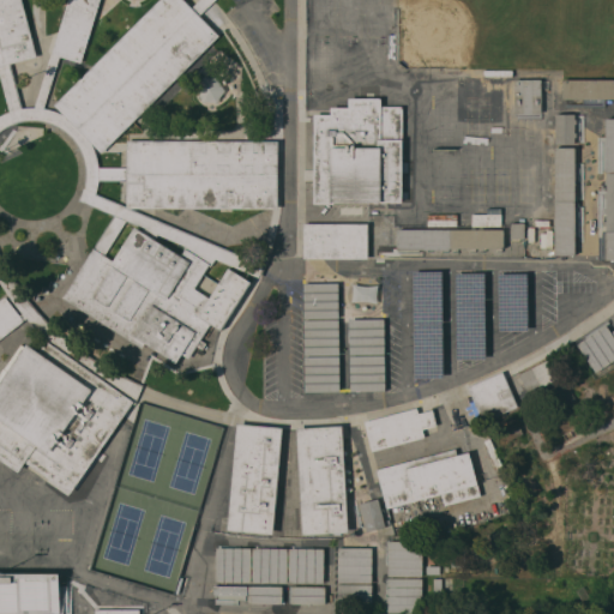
[(0,0),(23,0),(37,55),(11,62),(0,65),(0,0)]
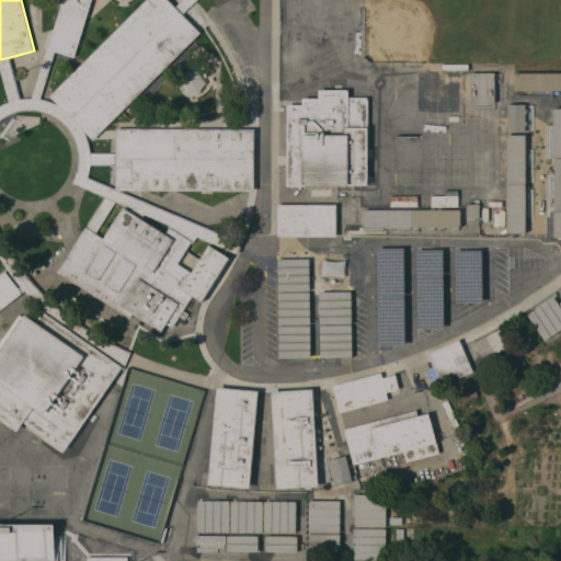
[(47,48),(61,0),(91,0),(73,57),(55,50),(47,48)]
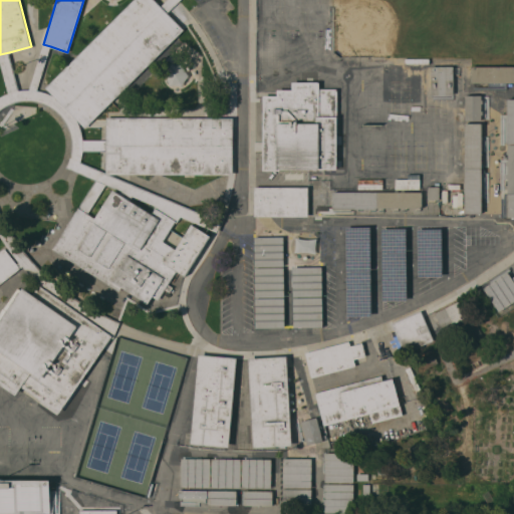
[(45,87),(133,0),(155,0),(161,5),(168,12),(184,29),(85,127),(77,119),(53,95),(45,87)]
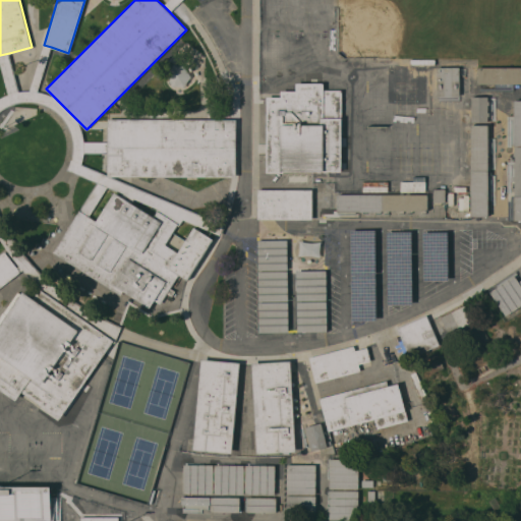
[(163,5),(168,0),(182,0),(170,12),(163,5)]
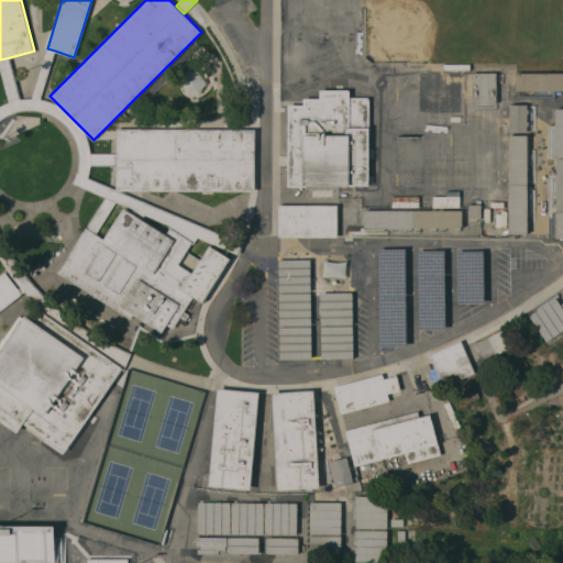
[(0,105),(1,105),(6,102),(9,101),(0,68),(0,59),(10,57),(21,98),(24,98),(32,98),(47,48),(55,51),(41,98),(47,100),(54,102),(58,105),(85,131),(88,139),(90,145),(91,153),(116,153),(117,165),(90,165),(90,169),(88,176),(117,188),(117,190),(120,190),(243,242),(239,254),(198,236),(194,244),(191,243),(192,241),(170,227),(169,229),(168,228),(170,224),(145,214),(142,219),(107,196),(106,197),(73,183),(77,172),(78,162),(78,155),(78,148),(76,142),(73,135),(68,129),(63,122),(57,119),(54,116),(48,113),(40,111),(32,110),(25,110),(21,111),(14,112),(9,114),(3,118),(0,121),(0,233),(6,244),(10,252),(18,262),(22,268),(36,286),(45,295),(62,310),(69,316),(81,326),(94,332),(103,339),(119,346),(132,352),(124,371),(122,370),(123,367),(113,360),(114,357),(92,346),(50,316),(43,311),(34,301),(30,297),(24,291),(22,293),(19,287),(20,286),(17,283),(10,274),(4,265),(1,261),(0,258),(0,105)]
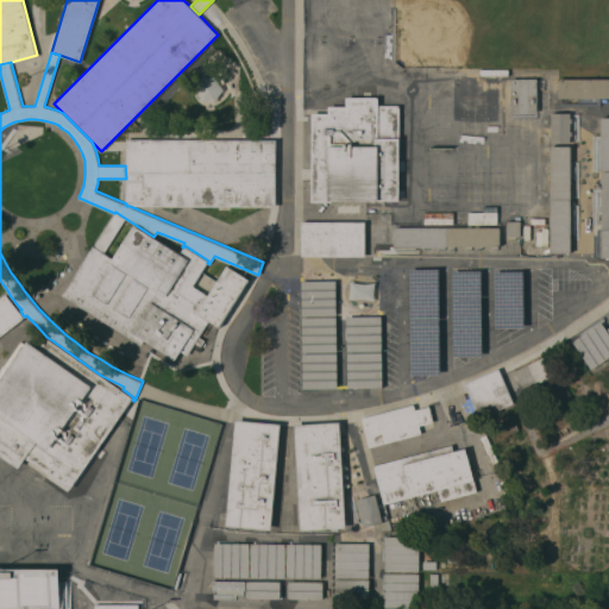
[(538,77),(537,112),(510,112),(510,77),(538,77)]
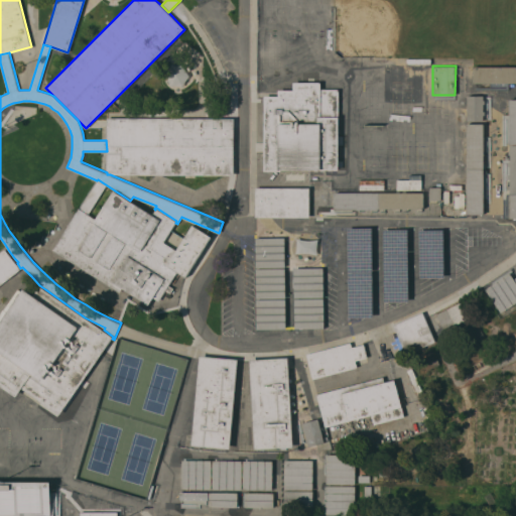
[(515,67),(515,83),(473,83),(473,67),(515,67)]
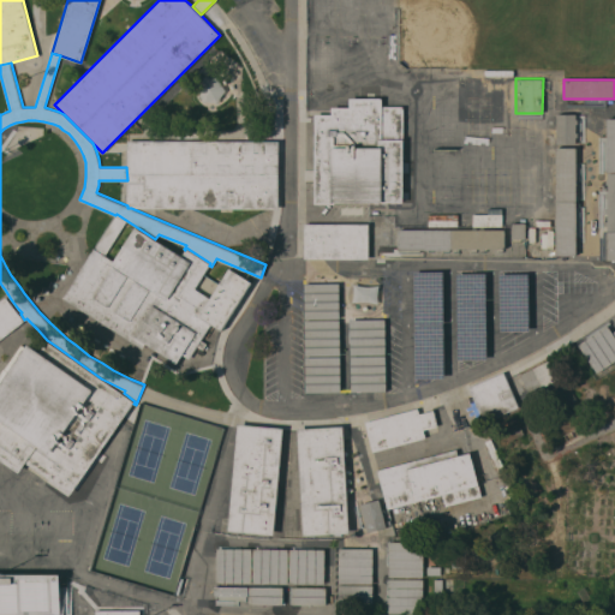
[(315,114),(332,114),(332,107),(350,107),(350,97),(382,97),(382,106),(404,106),(404,203),(315,203),(315,114)]
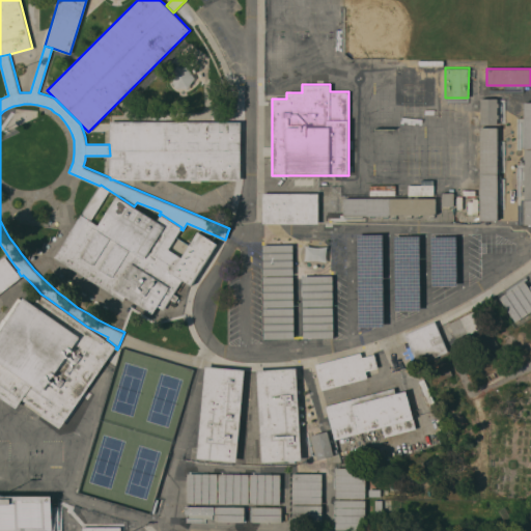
[(480,98),(497,98),(497,103),(499,103),(499,106),(497,106),(497,114),(498,114),(498,118),(497,118),(497,123),(480,123),(480,98)]
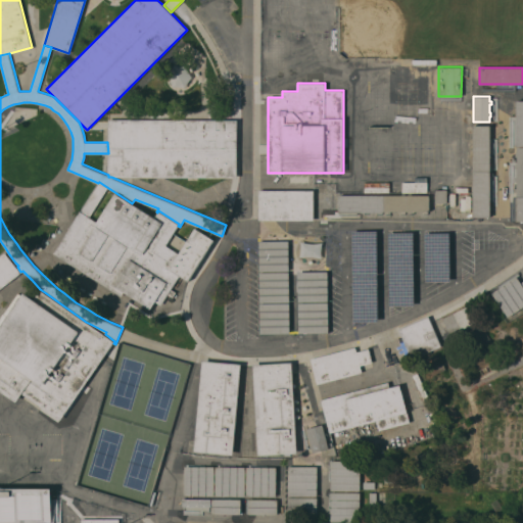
[(522,100),(515,100),(514,221),(522,221),(522,100)]
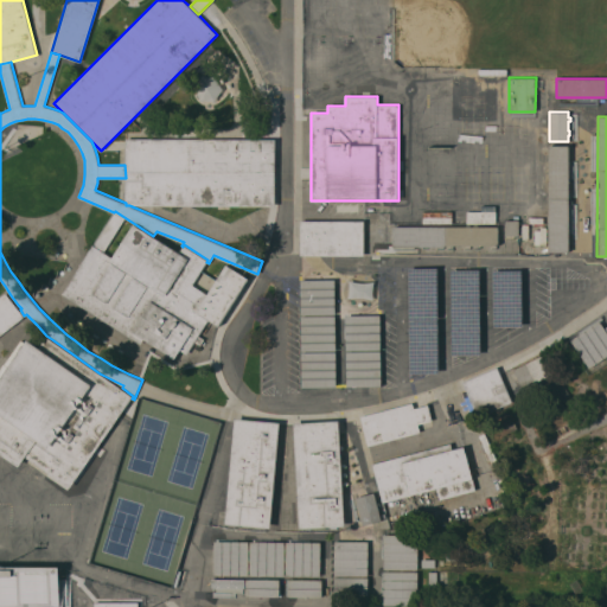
[(126,205),(126,203),(126,178),(125,165),(125,138),(275,139),(275,205),(129,205),(126,205)]
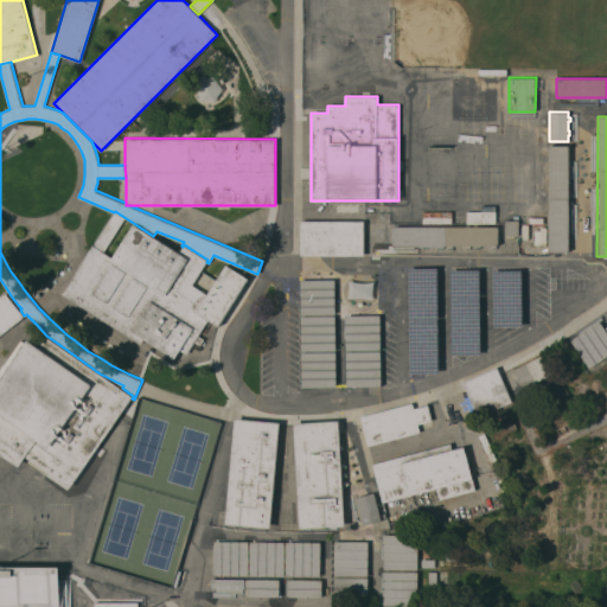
[(549,145),(569,145),(569,251),(548,251),(549,145)]
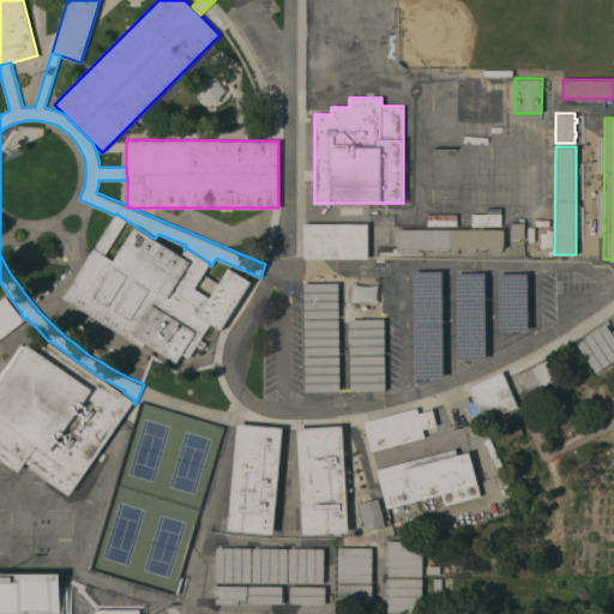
[(181,256),(185,250),(186,247),(210,263),(209,265),(194,288),(210,298),(229,266),(252,282),(221,330),(211,324),(202,339),(206,342),(203,348),(198,345),(190,357),(182,354),(176,362),(145,342),(142,348),(62,296),(94,247),(95,248),(115,215),(116,214),(155,239),(181,256)]
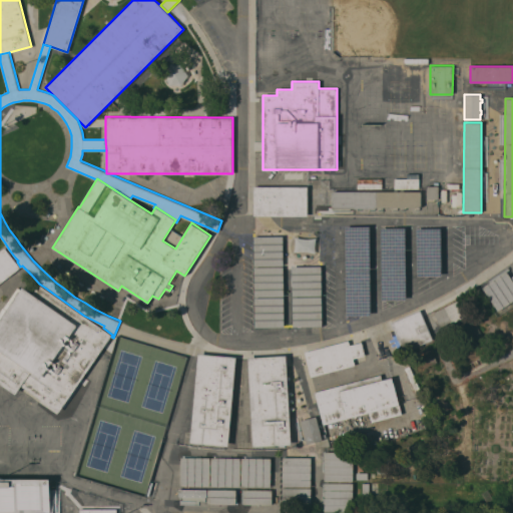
[(253,185),(308,185),(308,215),(253,215),(253,185)]
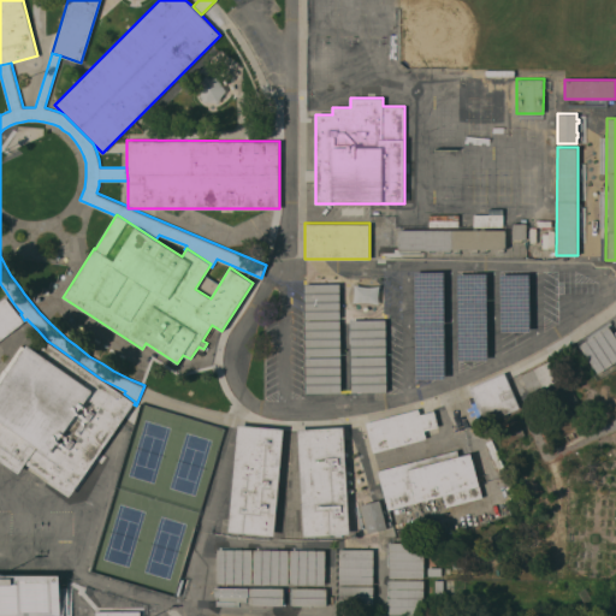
[(526,223),(526,238),(513,238),(513,223),(526,223)]
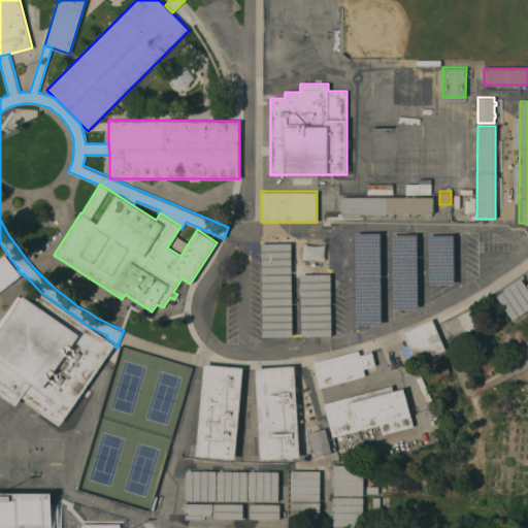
[(433,197),(433,212),(388,212),(388,215),(341,215),(341,196),(433,197)]
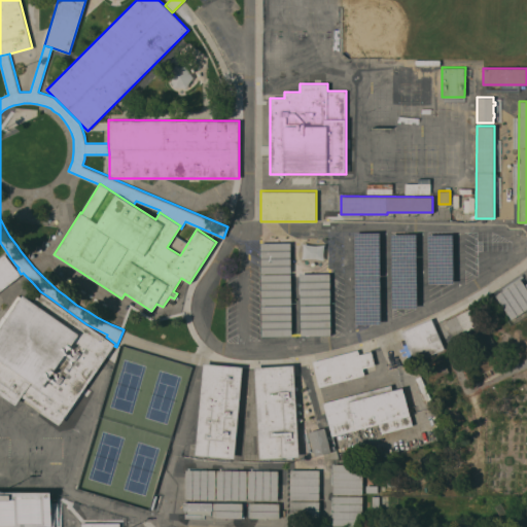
[(352,233),(381,233),(381,322),(352,325),(352,233)]
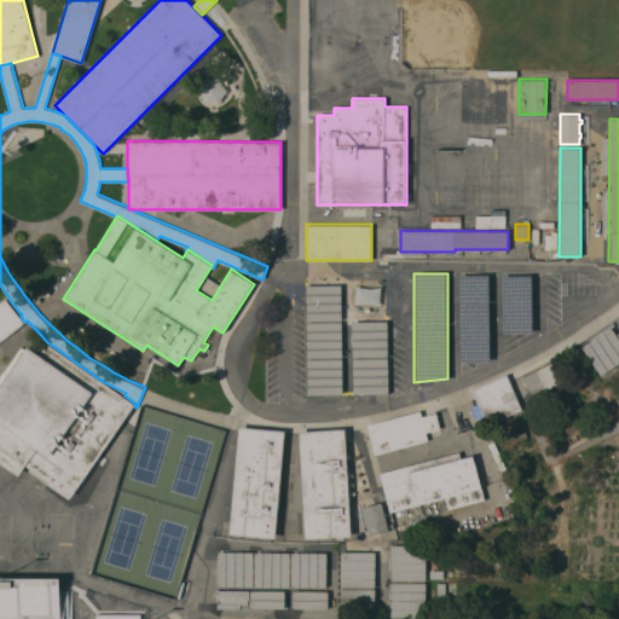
[(460,275),(491,275),(491,363),(460,363),(460,275)]
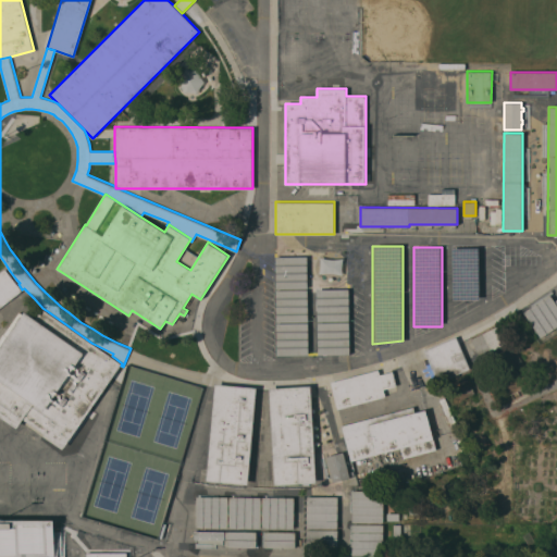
[(452,247),(479,247),(479,299),(452,299),(452,247)]
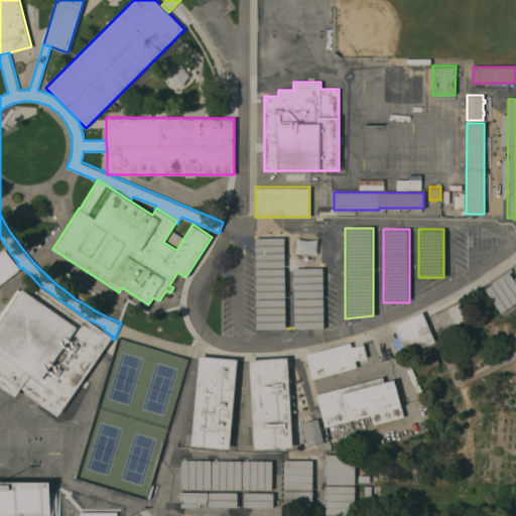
[(255,237),(284,237),(285,267),(256,267),(255,237)]
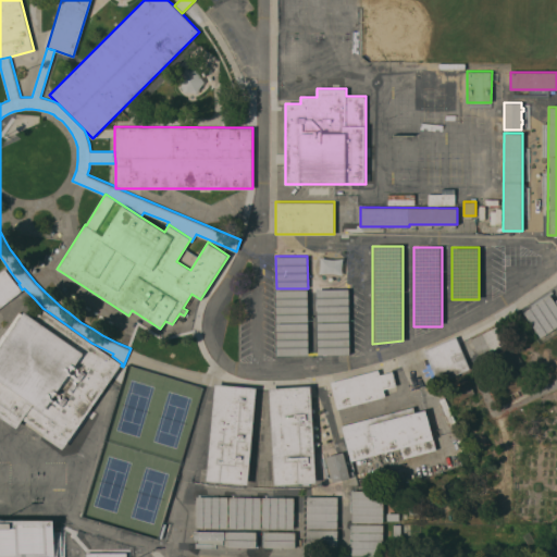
[(0,271),(5,268),(19,284),(22,289),(0,306),(0,271)]
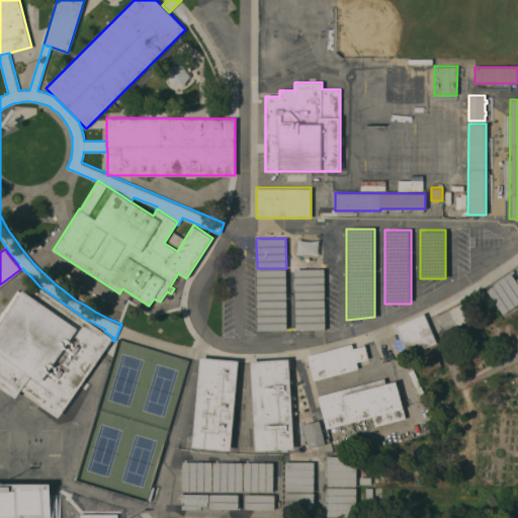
[(294,268),(325,268),(325,298),(295,298),(294,268)]
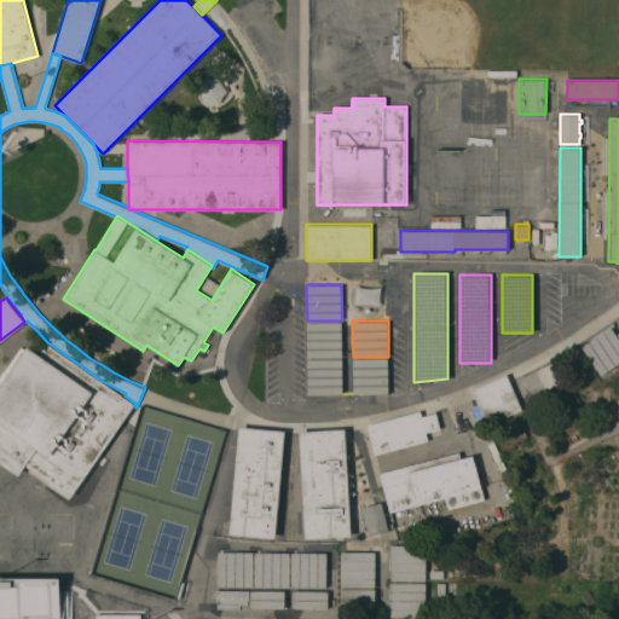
[(307,358),(307,322),(342,322),(342,357),(307,358)]
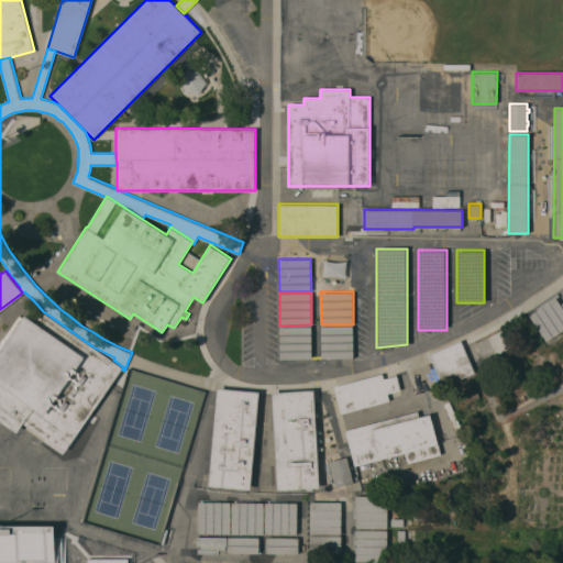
[(562,330),(547,341),(529,315),(555,297),(562,308),(562,330)]
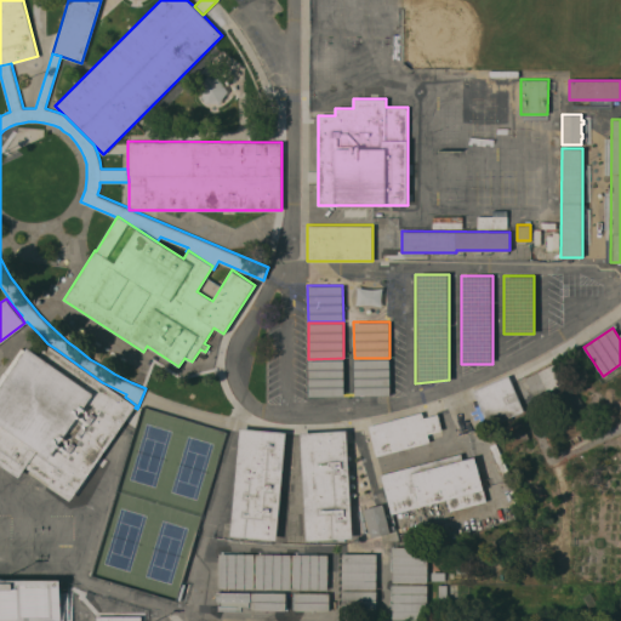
[(72,499),(27,467),(20,477),(0,463),(0,386),(28,346),(40,354),(47,343),(55,348),(102,382),(126,394),(125,397),(136,405),(135,408),(72,499)]
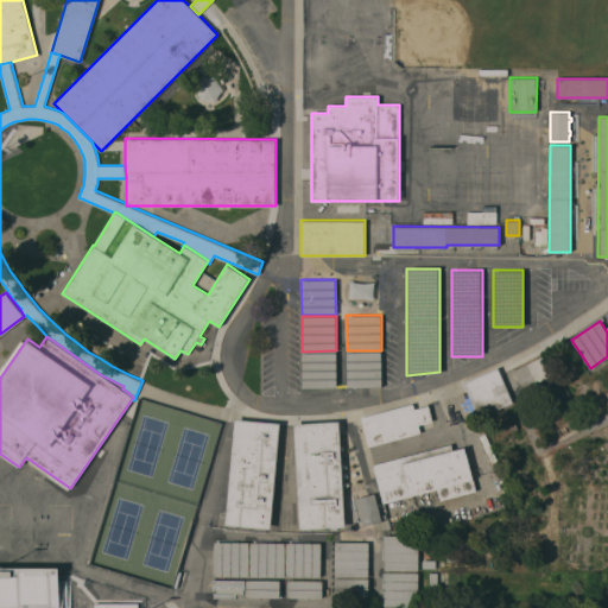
[(347,352),(381,350),(381,386),(347,387),(347,352)]
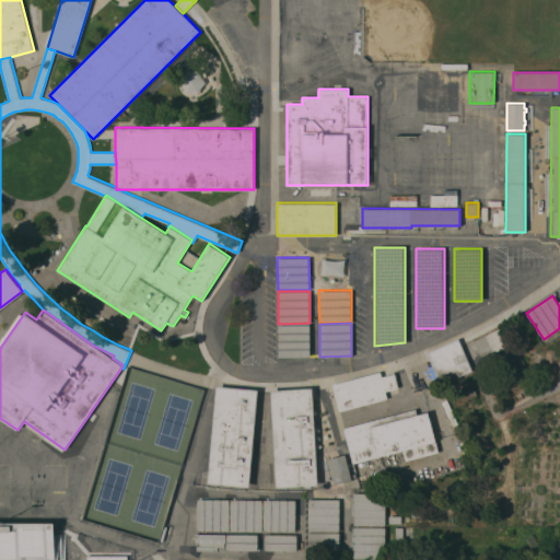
[(279,357),(278,325),(310,324),(311,356),(279,357)]
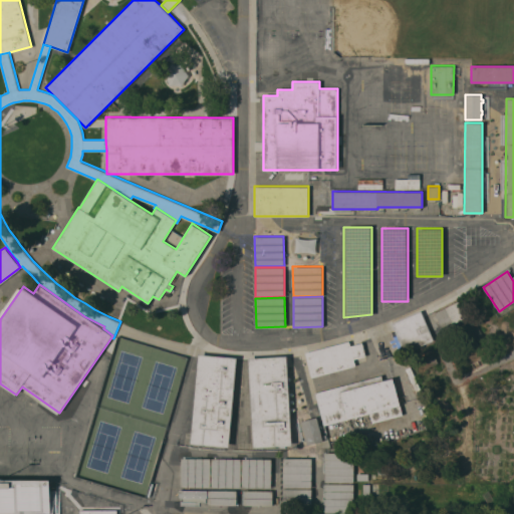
[(462,299),(469,315),(443,328),(435,312),(462,299)]
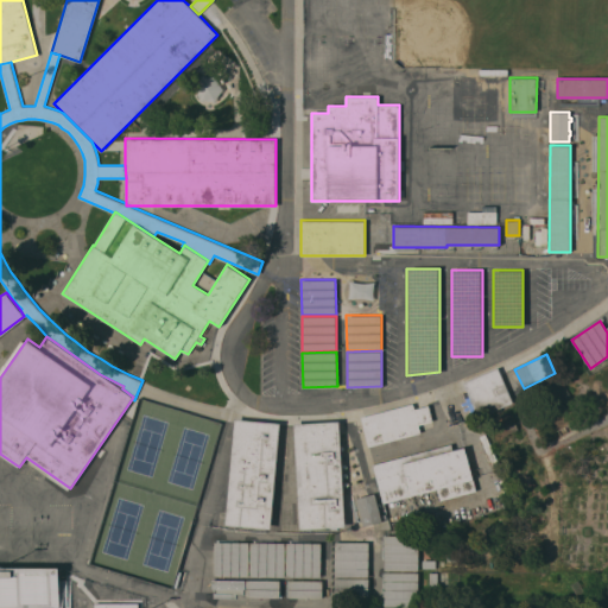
[(499,367),(513,403),(477,417),(463,381),(499,367)]
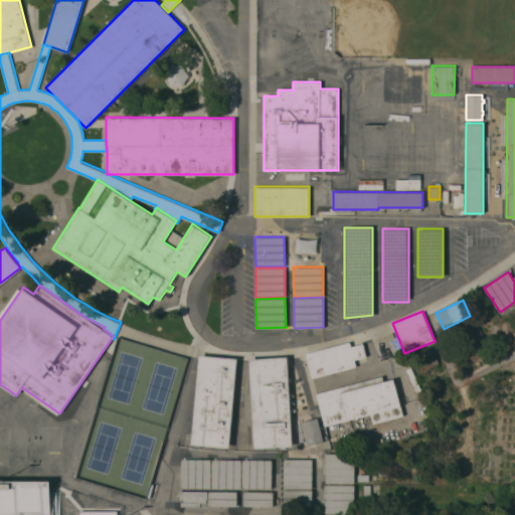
[(483,335),(476,339),(476,337),(473,338),(467,326),(476,321),(483,335)]
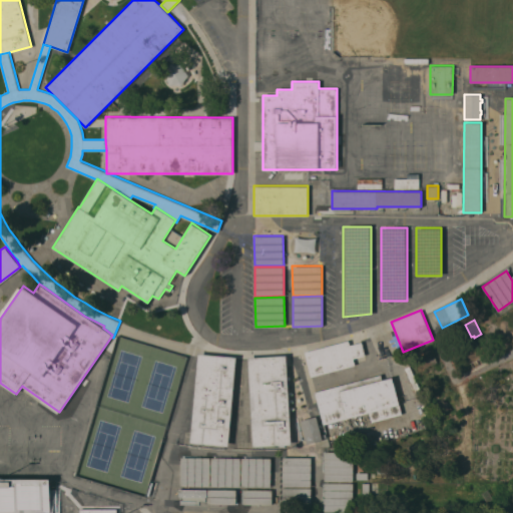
[(349,340),(350,345),(362,341),(366,355),(354,358),(355,365),(311,376),(305,351),(349,340)]
